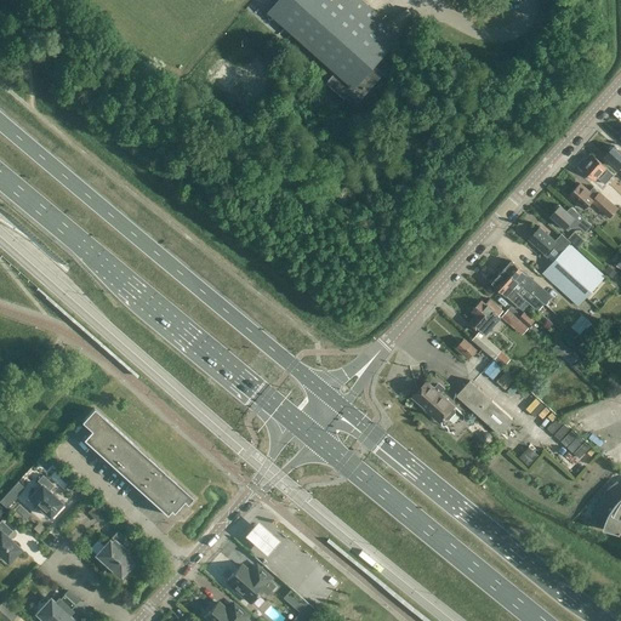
[(362,0),(279,0),(269,12),(268,12),(336,72),(326,83),(354,108),(383,74),(374,66),(402,34),(362,0)]
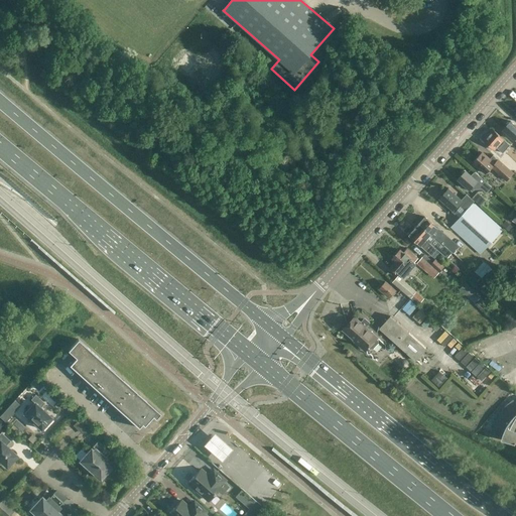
[(515,126),(510,121),(503,129),(514,140),(515,141),(515,126)]
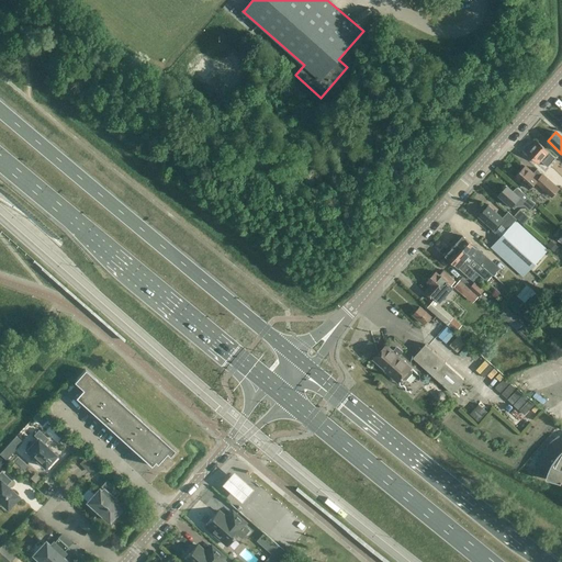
[(539,165),(549,153),(537,142),(526,153),(539,165)]
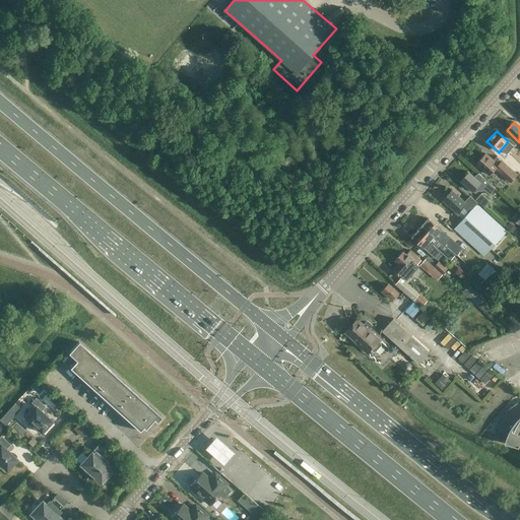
[(485,154),(476,165),(490,176),(496,169),(511,182),(518,175),(508,166),(503,160),(499,165),(498,166),(485,154)]
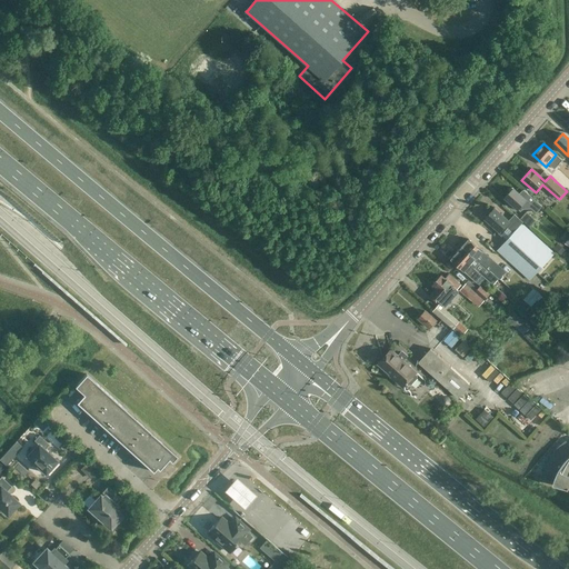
[(513,189),(505,198),(518,210),(520,212),(522,210),(531,209),(536,213),(542,208),(532,199),(523,190),(519,195),(513,189)]
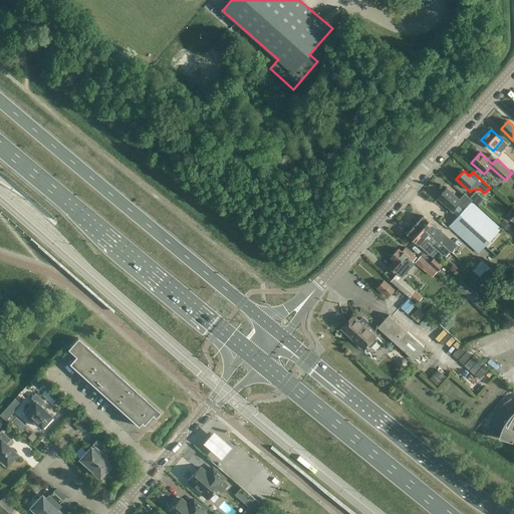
[(451,211),(451,210),(454,212),(460,205),(465,209),(450,226),(479,253),(501,229),(472,202),(472,201),(465,194),(460,200),(447,189),(438,199),(451,211)]
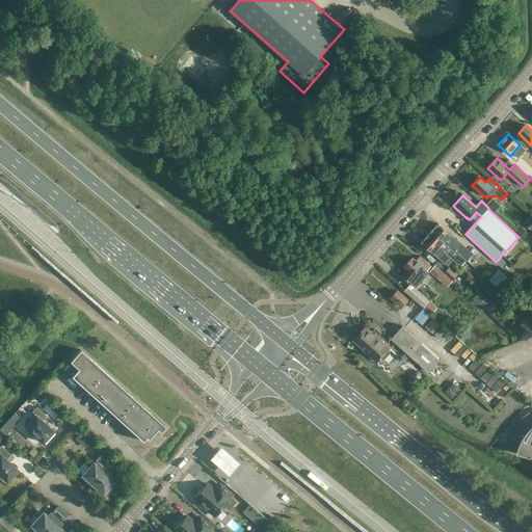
[(487,205),(499,211),(503,203),(491,197),(487,205)]
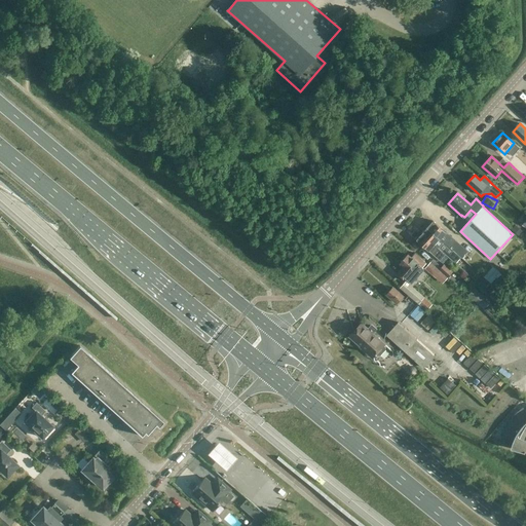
[(433,222),(426,228),(460,258),(466,252),(433,222)]
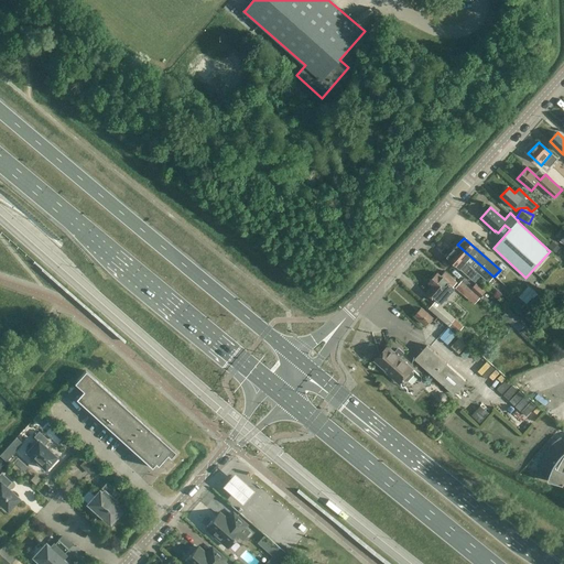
[(494,277),(457,245),(452,251),(480,277),(481,275),(489,282),(494,277)]
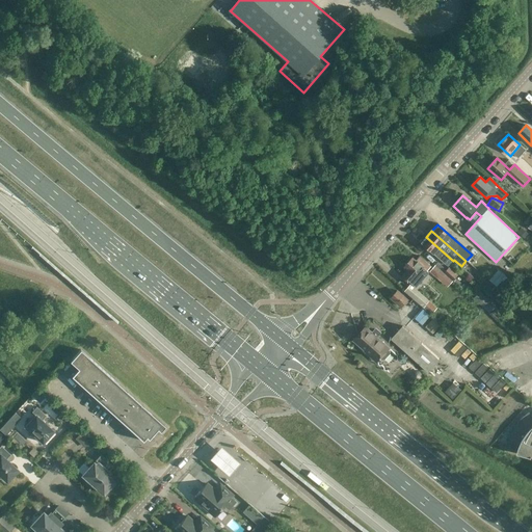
[(453,261),(426,237),(421,243),(437,258),(439,258),(448,266),(453,261)]
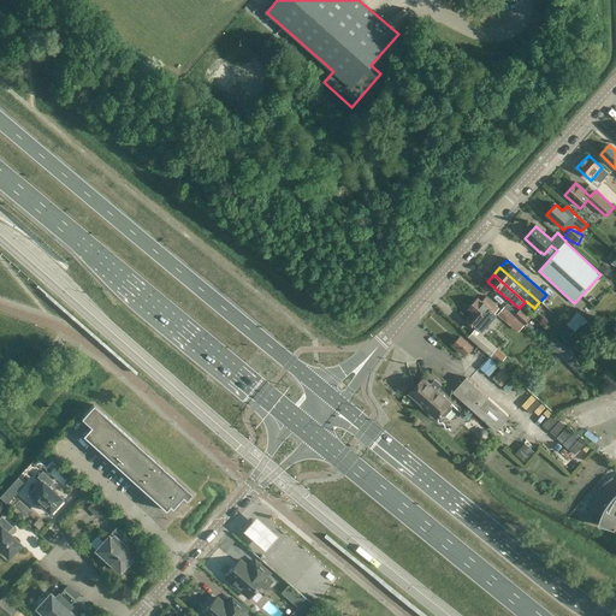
[(473,313),(466,320),(475,329),(469,337),(491,356),(501,365),(505,357),(497,349),(498,348),(481,332),(487,325),(483,321),(491,312),(495,314),(499,309),(489,300),(484,304),(478,300),(468,309),(473,313)]
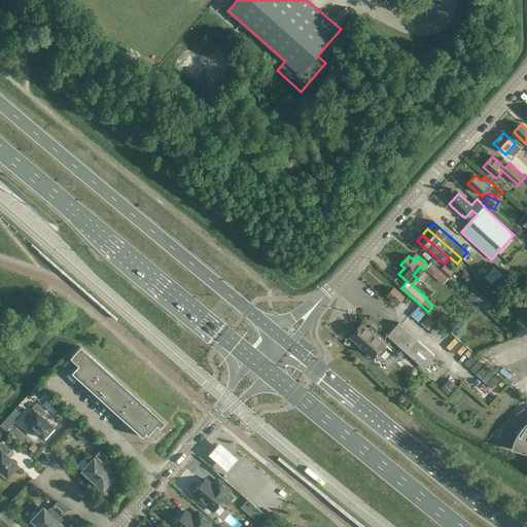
[(446,264),(442,268),(432,260),(426,268),(445,283),(454,271),(446,264)]
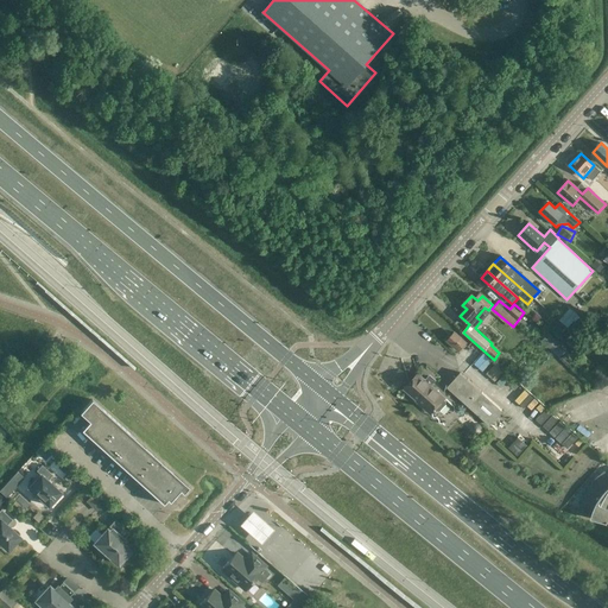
[(454,333),(447,341),(458,352),(466,343),(454,333)]
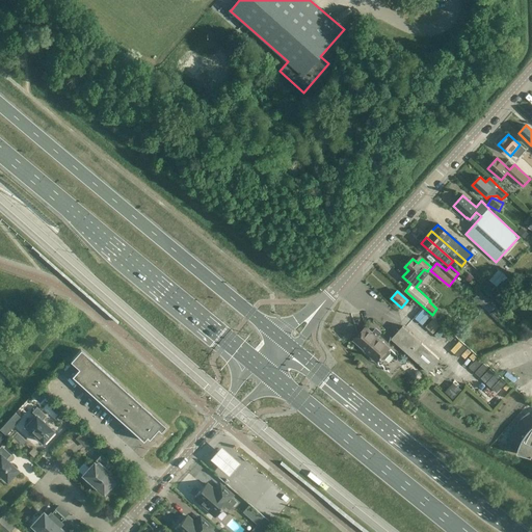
[(481,291),(475,296),(485,308),(489,304),(486,302),(489,299),(481,291)]
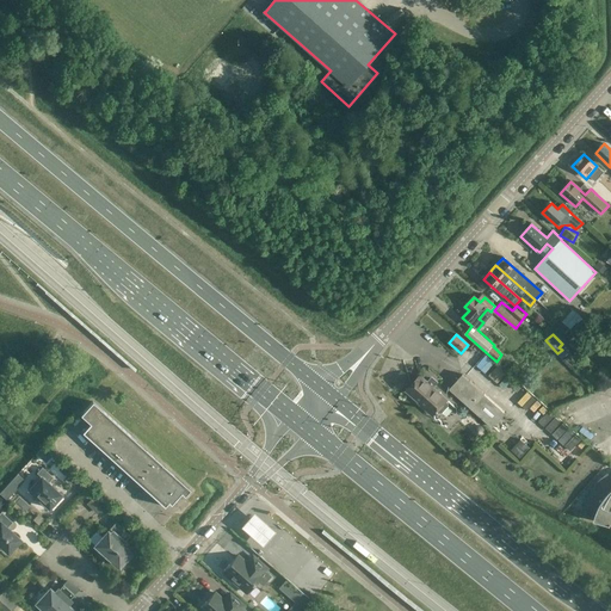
[(486,371),(495,360),(487,353),(477,364),(486,371)]
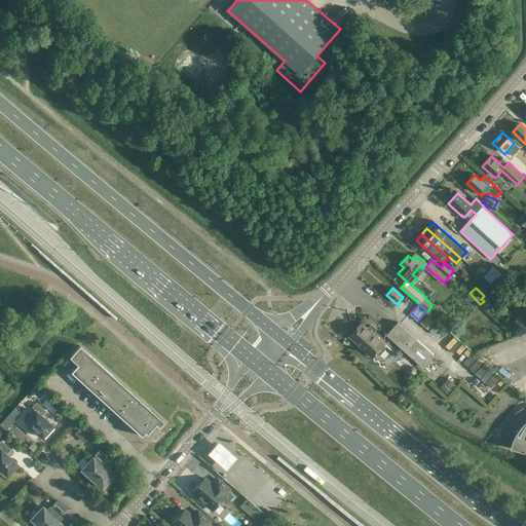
[(429,328),(436,318),(428,313),(422,323),(429,328)]
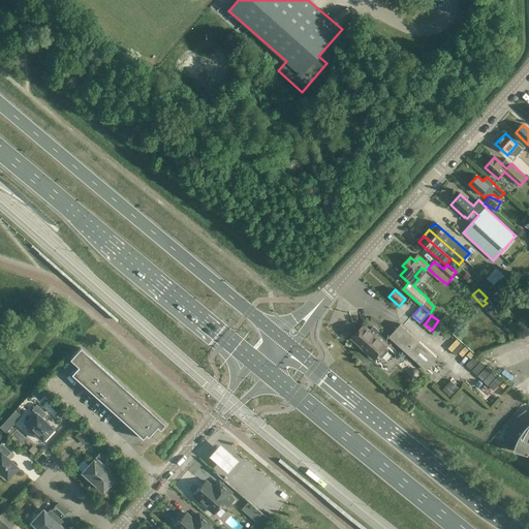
[(401,323),(390,337),(427,370),(438,356),(401,323)]
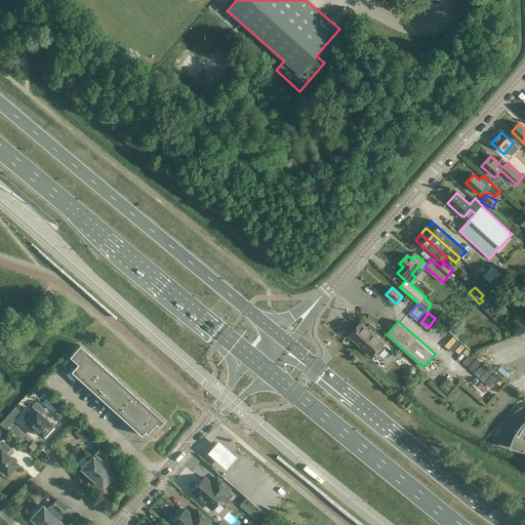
[(385,344),(372,332),(374,329),(370,325),(367,328),(361,322),(349,335),(361,347),(361,349),(363,350),(365,350),(367,352),(367,354),(368,355),(371,355),(372,357),(374,354),(375,355),(380,355),(385,349),(385,344)]
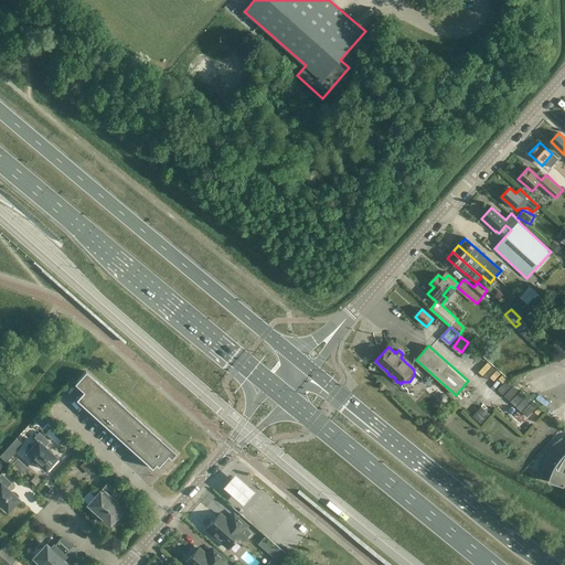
[(488,361),(480,371),(486,375),(489,372),(488,371),(492,365),(488,361)]
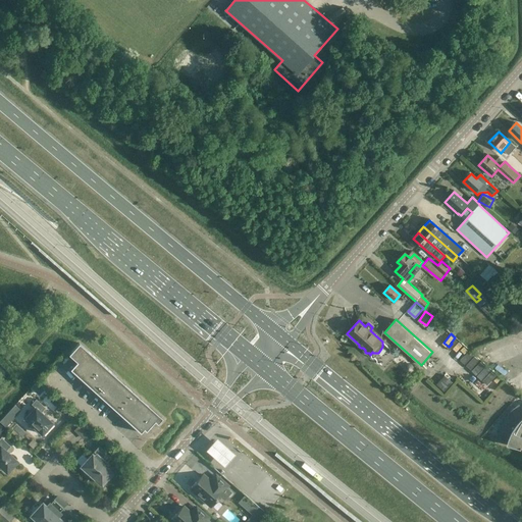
[(163,418),(80,343),(69,355),(77,362),(70,369),(141,432),(153,419),(158,424),(163,418)]
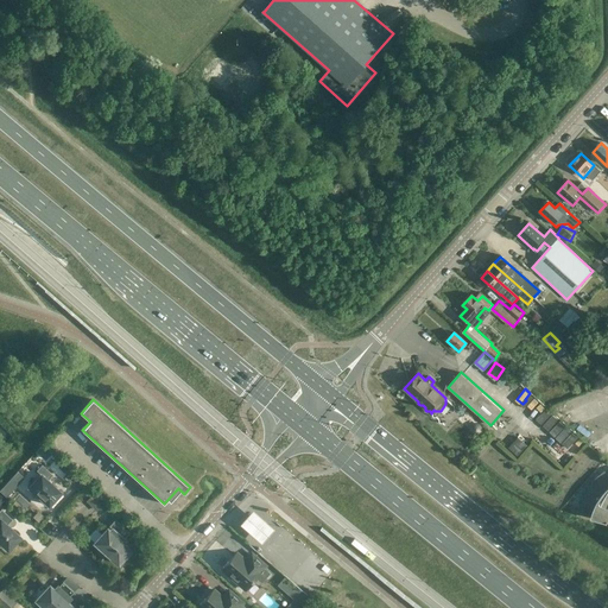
[(519,435),(510,447),(519,455),(529,443),(519,435)]
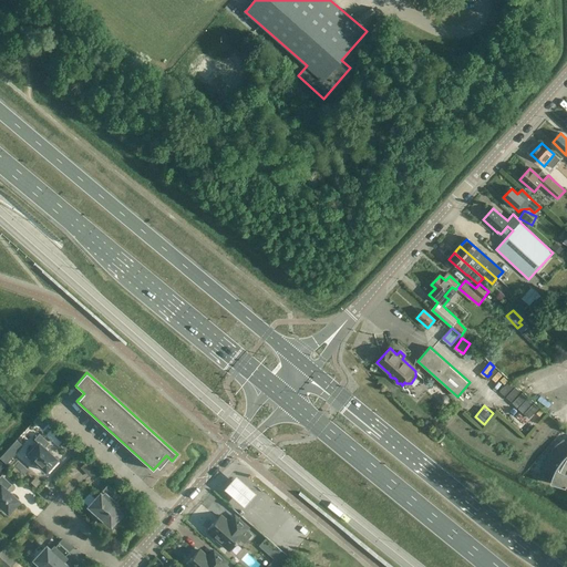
[(17,437),(0,455),(0,456),(7,463),(23,444),(17,437)]
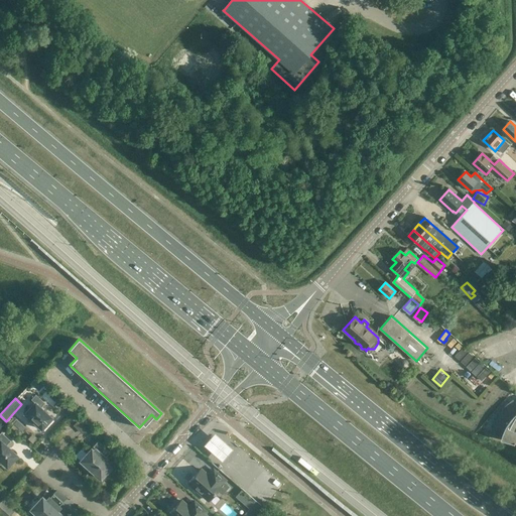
[(493,427),(490,434),(502,437),(502,438),(501,439),(515,443),(515,441),(515,404),(515,403),(513,400),(505,407),(499,415),(494,424),(493,427)]
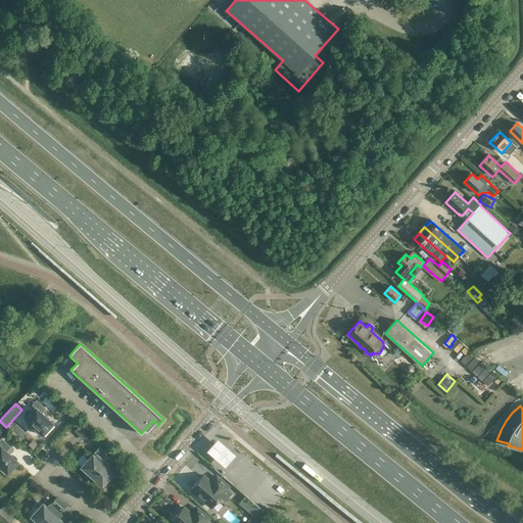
[(36,409),(26,420),(31,425),(30,426),(34,431),(36,429),(42,435),(52,424),(36,409)]
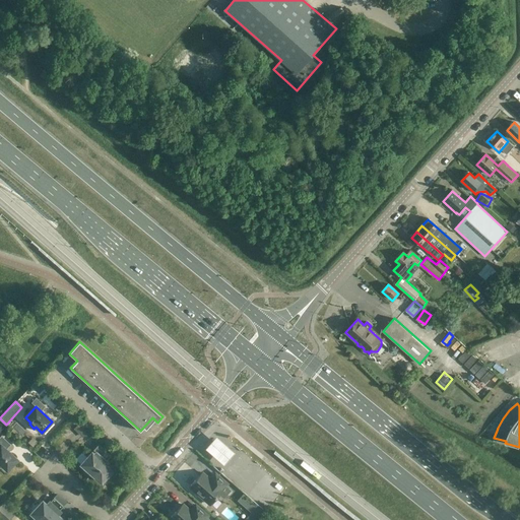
[(74,428),(83,436),(90,429),(81,420),(74,428)]
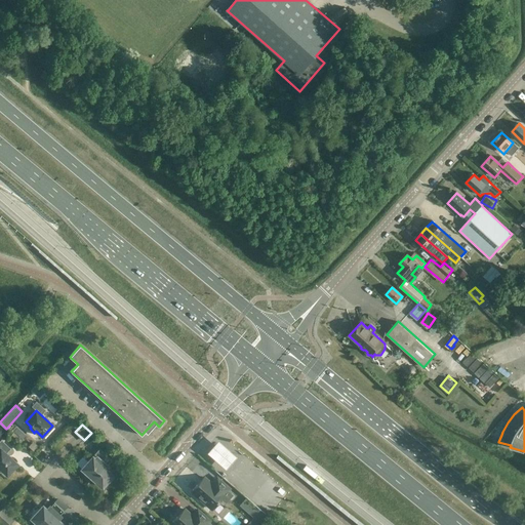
[(33,449),(38,445),(33,439),(28,444),(33,449)]
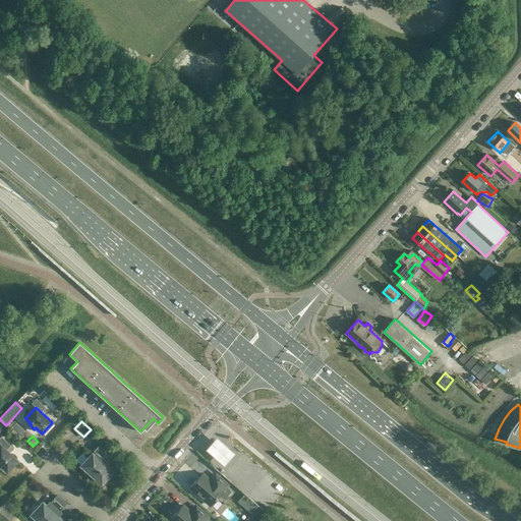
[(235,451),(216,436),(205,448),(224,464),(235,451)]
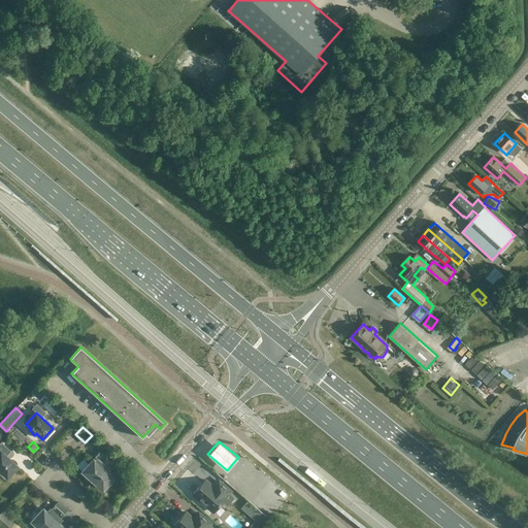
[(0,471),(1,472),(7,477),(18,466),(6,456),(10,452),(1,442),(0,442),(0,471)]
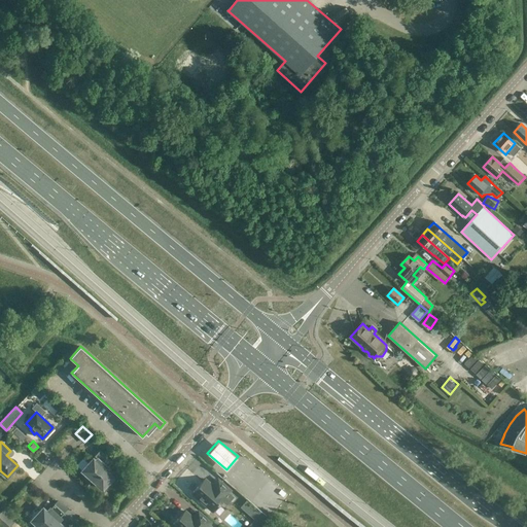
[(95,457),(82,470),(88,476),(86,478),(93,483),(94,482),(102,489),(113,477),(105,469),(112,461),(99,450),(94,456),(95,457)]
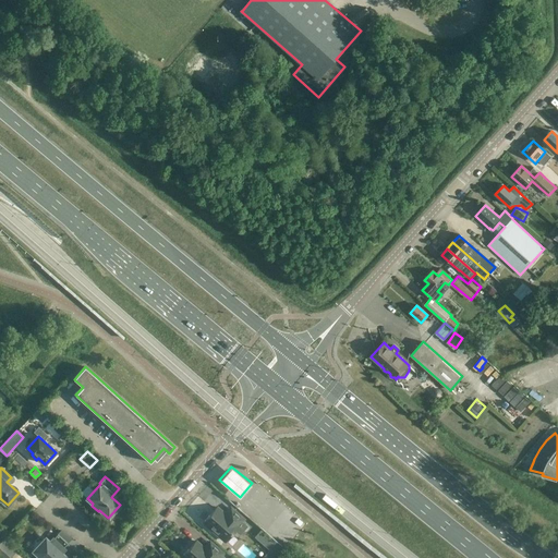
[(204,522),(210,529),(211,531),(214,533),(216,533),(225,541),(234,530),(240,534),(246,526),(242,522),(243,520),(232,510),(227,517),(217,507),(204,522)]
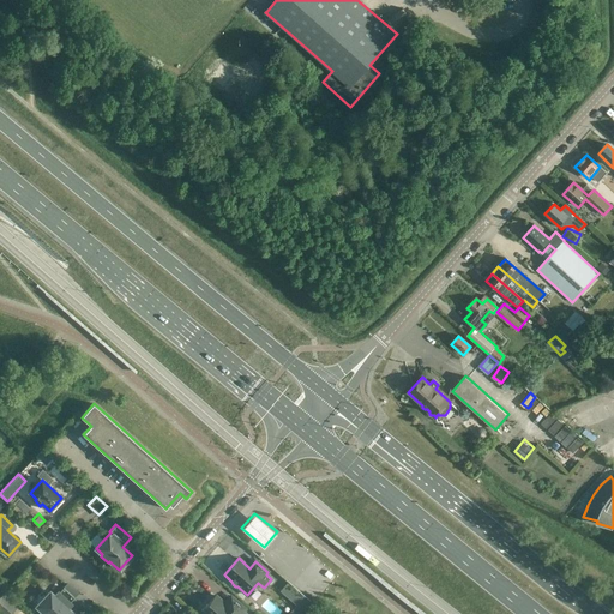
[(287,582),(281,590),(298,603),(288,613),(299,613),(311,600),(287,582)]
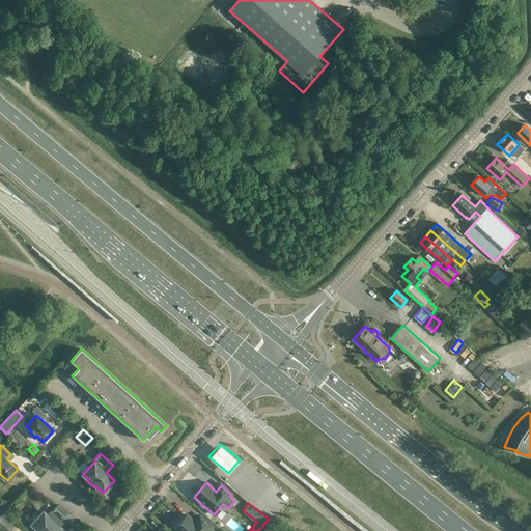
[(43,512),(32,525),(39,530),(63,530),(57,525),(64,516),(55,508),(47,516),(43,512)]
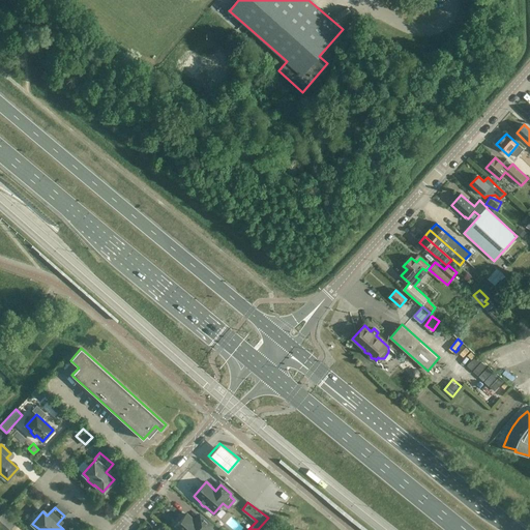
[(0,520),(9,529),(16,524),(3,512),(0,516),(0,520)]
